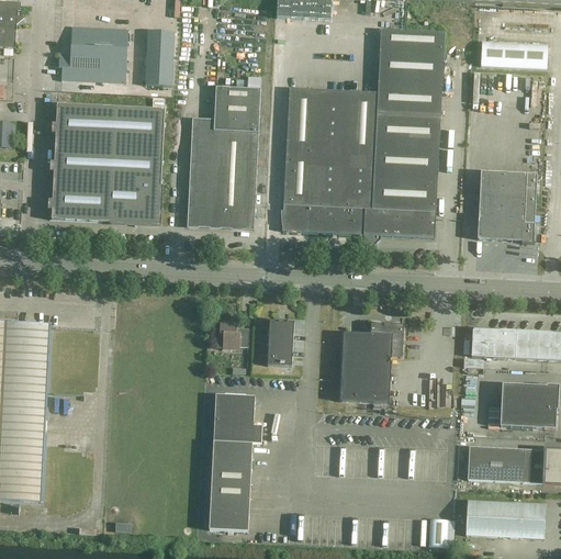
[(0,45),(3,46),(14,47),(17,14),(18,3),(0,2),(0,45)]
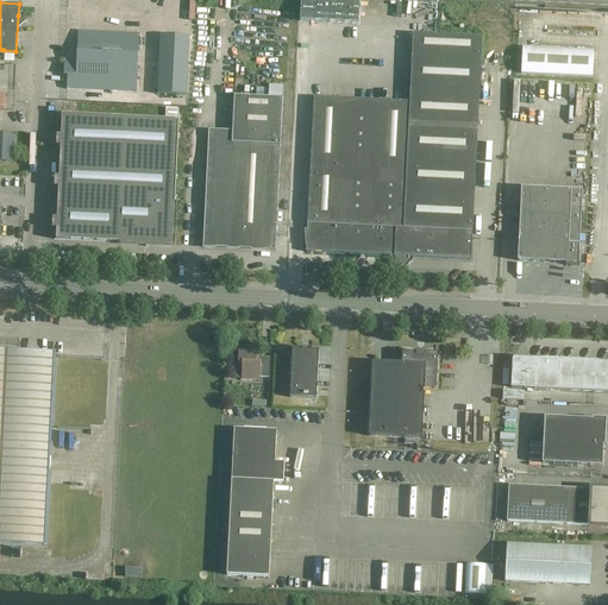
[(136,76),(138,31),(77,29),(75,57),(63,56),(63,70),(58,70),(58,71),(66,71),(66,86),(136,89),(137,76),(136,76)]
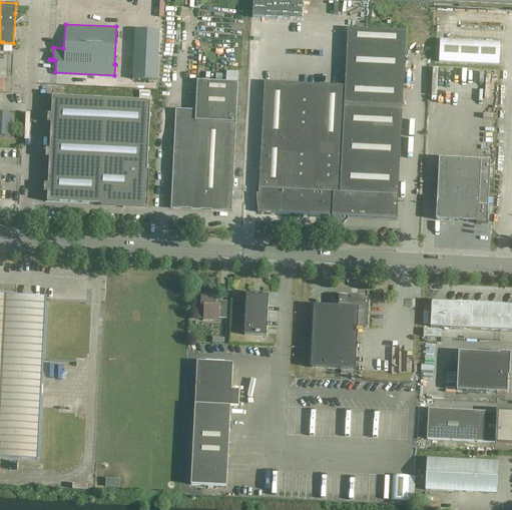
[(134,24),(131,74),(155,76),(158,26),(134,24)]
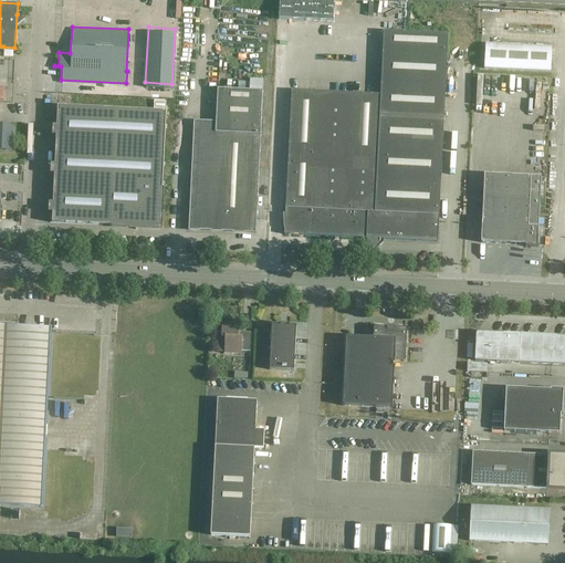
[(290,87),(285,183),(283,231),(365,236),(365,238),(368,241),(375,241),(378,239),(379,237),(437,239),(447,31),(382,29),(379,92),(290,87)]
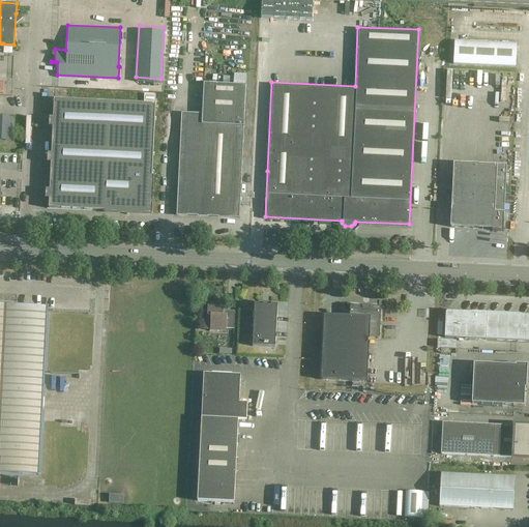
[(452,46),(453,61),(474,59),(472,40),(462,41),(462,36),(456,37),(457,45),(452,46)]
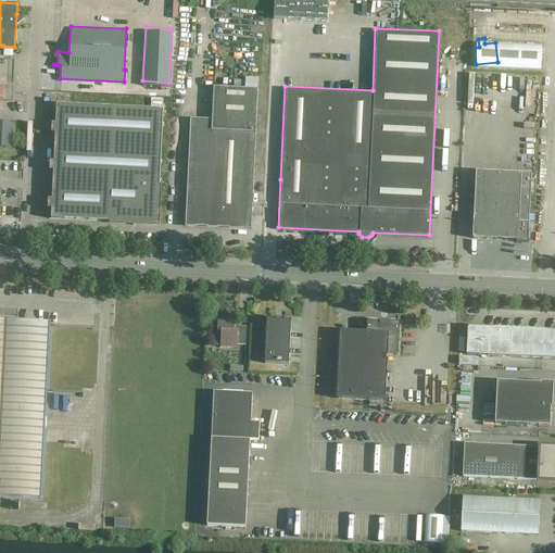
[(252,179),(257,87),(257,75),(244,74),(243,77),(234,77),(232,86),(212,85),(211,117),(189,116),(187,179),(185,223),(250,226),(252,179)]
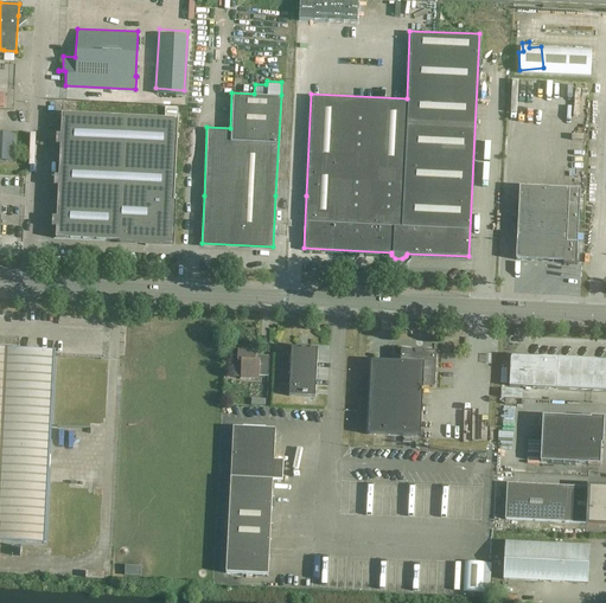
[(61,111),(56,196),(55,235),(52,235),(52,236),(144,241),(144,243),(145,243),(145,241),(171,242),(177,117),(178,117),(179,116),(58,110),(58,111),(61,111)]
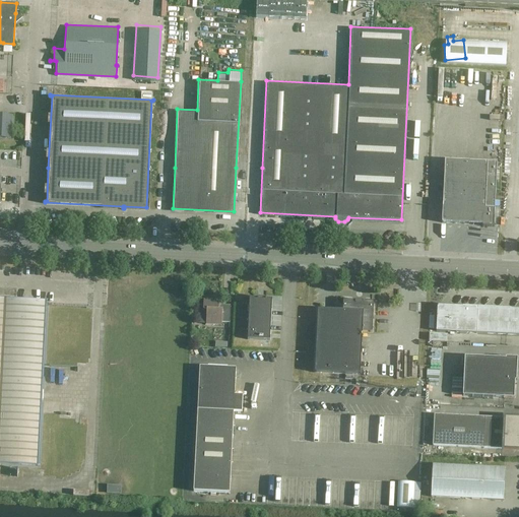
[(501,124),(501,112),(492,112),(492,123),(501,124)]
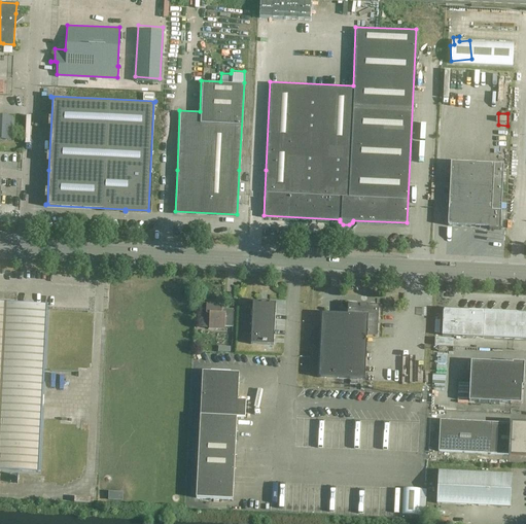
[(0,137),(8,138),(9,125),(10,125),(10,115),(0,114),(0,137)]
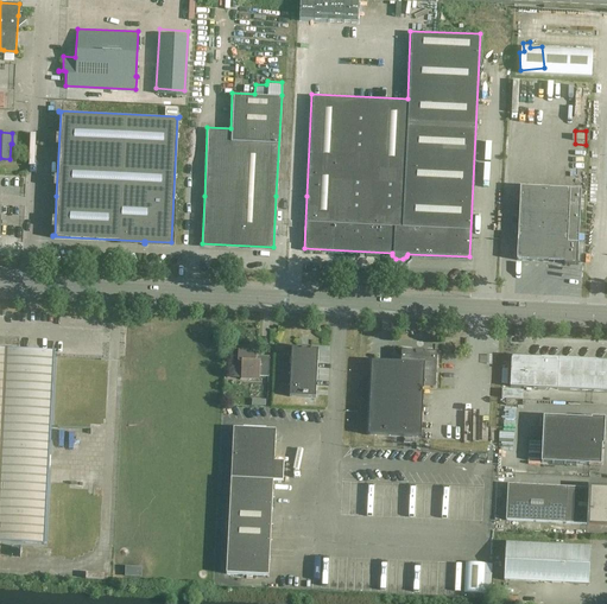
[(576,262),(580,188),(519,184),(516,258),(563,260),(562,261),(576,262)]
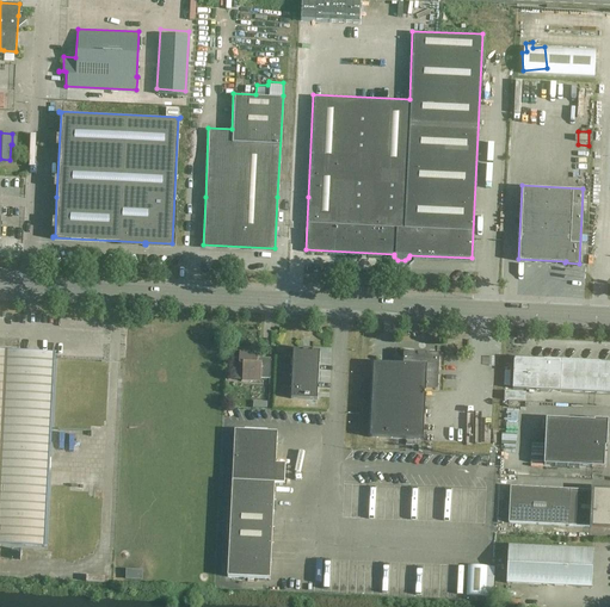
[(238,346),(238,360),(241,361),(241,378),(259,379),(259,376),(269,376),(270,355),(257,354),(257,346),(238,346)]
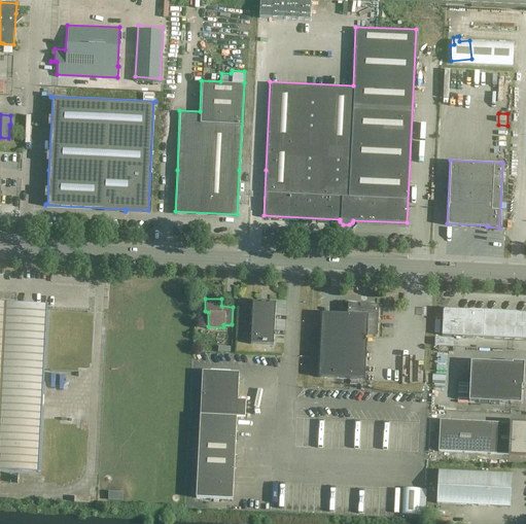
[(251,301),(249,342),(273,343),(275,302),(269,302),(269,301),(260,300),(260,301),(251,301)]
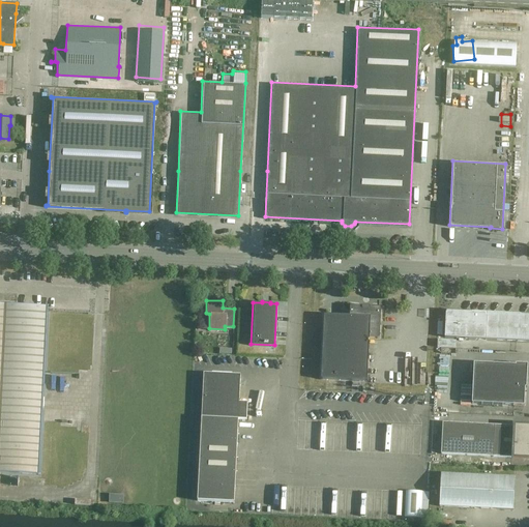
[(0,470),(38,472),(47,305),(0,302),(0,470)]
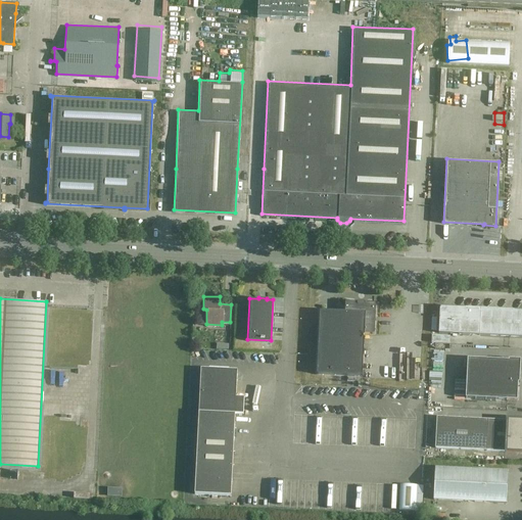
[(320,309),(317,372),(363,375),(365,331),(375,332),(376,301),(345,299),(345,310),(320,309)]
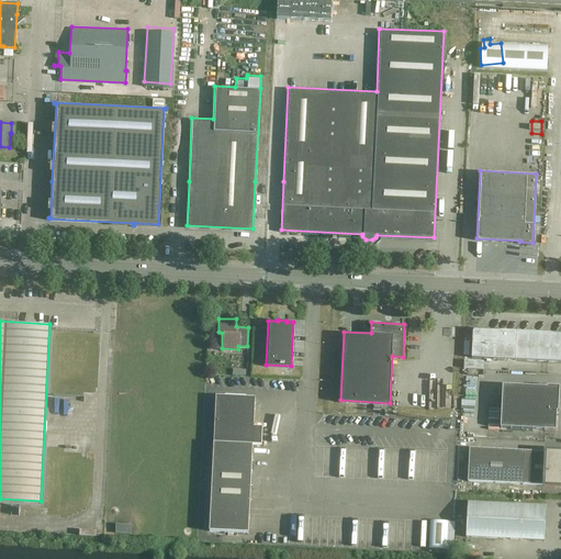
[(472,327),(470,356),(560,359),(560,334),(553,334),(553,332),(472,327)]
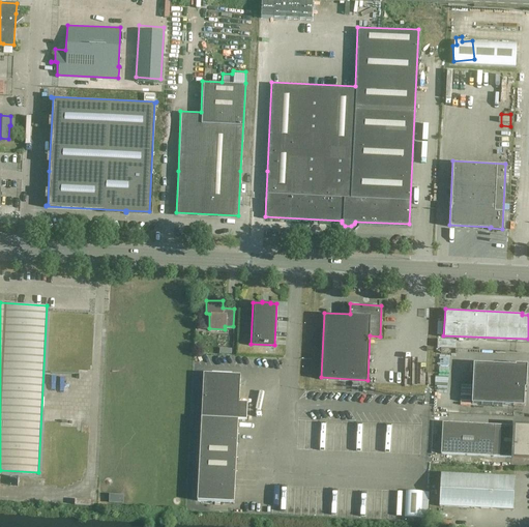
[(439,360),(449,360),(449,347),(438,347),(439,360)]
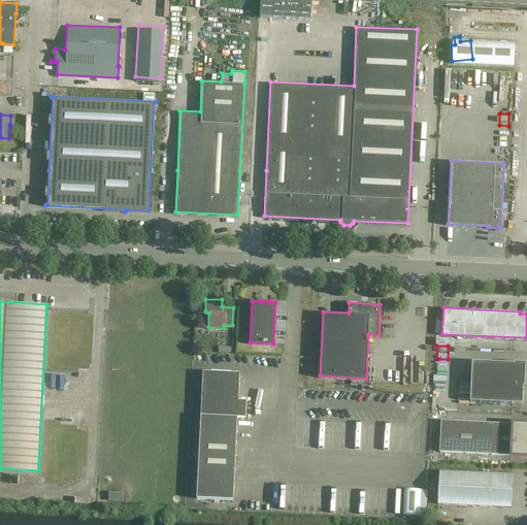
[(468,399),(521,402),(523,362),(470,359),(468,399)]
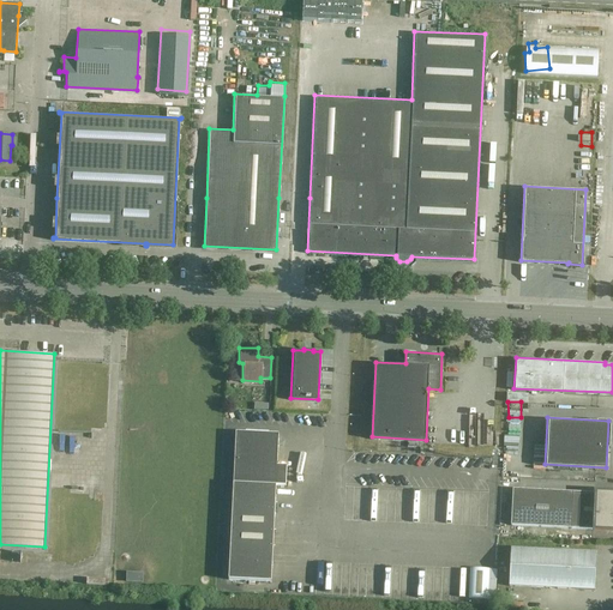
[(505,442),(518,444),(518,428),(505,428),(505,442)]
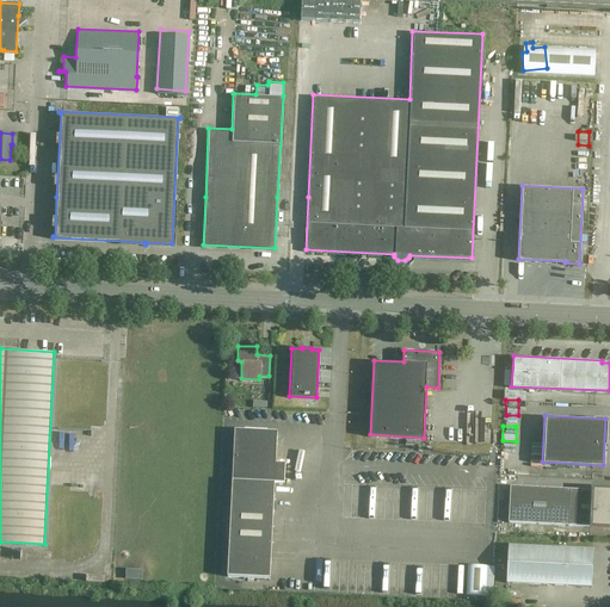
[(233,427),(226,574),(269,576),(273,481),(283,481),(284,462),(275,460),(276,429),(233,427)]
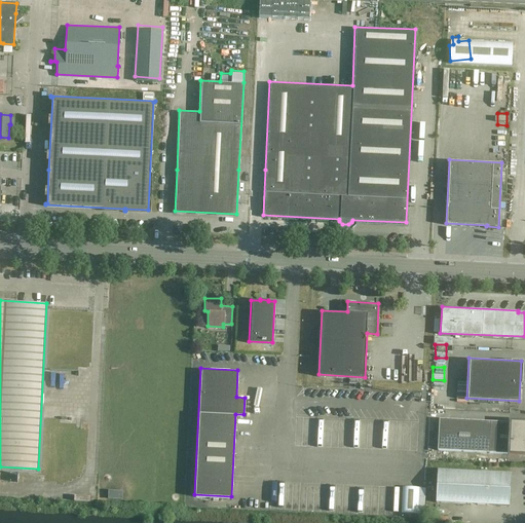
[(438,417),(437,448),(508,452),(524,452),(524,420),(510,420),(438,417)]
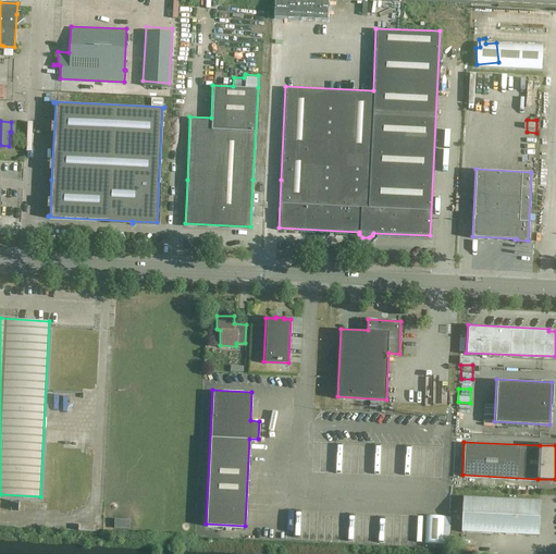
[(462,495),(460,530),(538,533),(540,500),(462,495)]
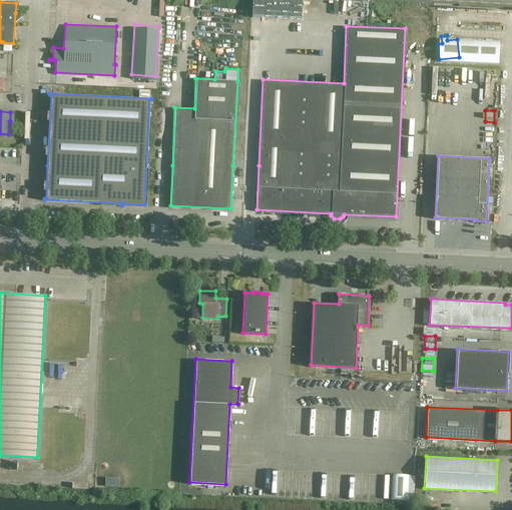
[(407,499),(407,493),(408,474),(392,473),(390,498),(407,499)]
